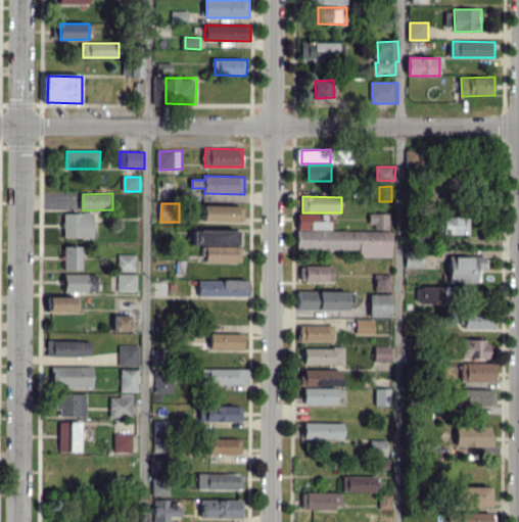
[(244,223),(244,206),(205,205),(205,222),(244,223)]
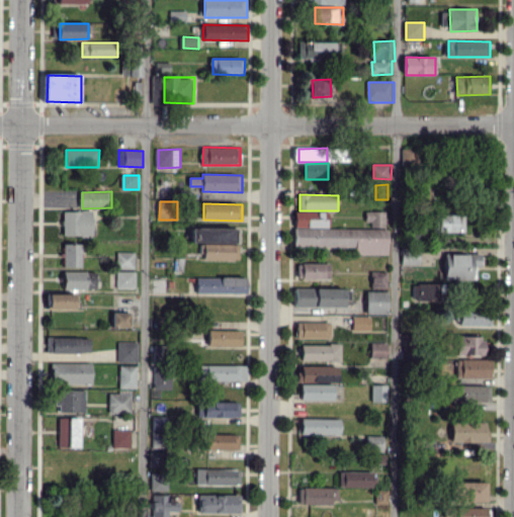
[(66,211),(66,236),(94,237),(94,211),(66,211)]
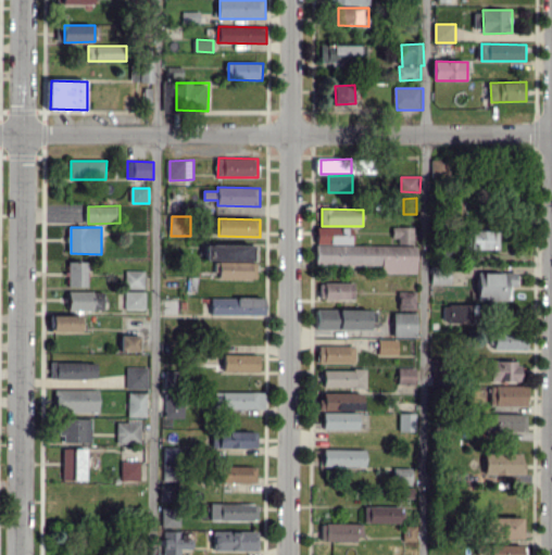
[(318,227),(318,244),(352,244),(353,228),(318,227)]
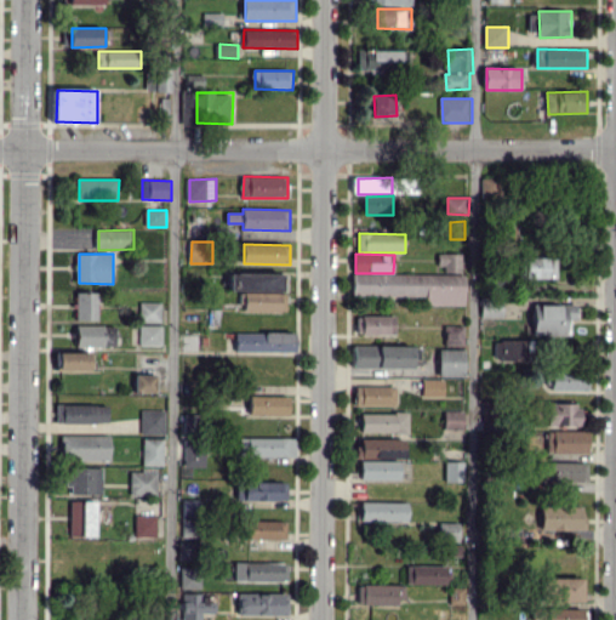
[(465,255),(441,254),(441,271),(465,271),(465,255)]
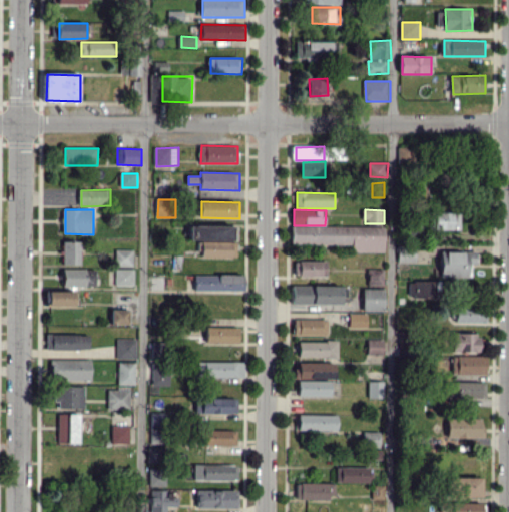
[(462,230),(462,214),(435,213),(435,229),(462,230)]
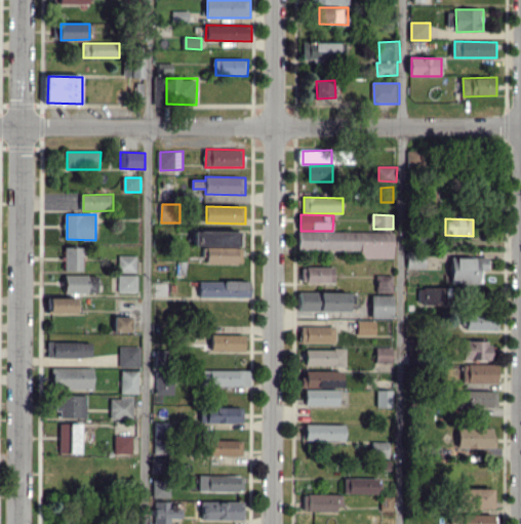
[(209,264),(244,264),(244,247),(245,232),(196,231),(196,246),(209,246),(209,264)]
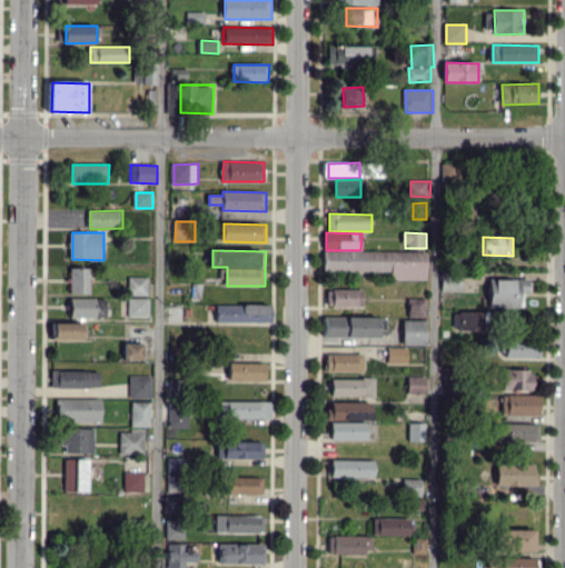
[(428,252),(325,251),(325,273),(428,276),(428,252)]
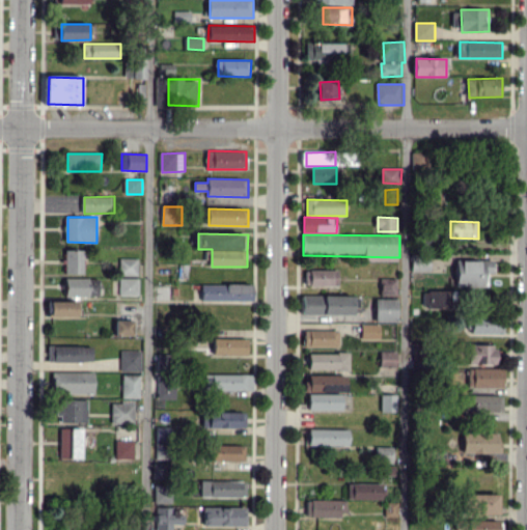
[(86,274),(86,251),(67,250),(67,274),(86,274)]
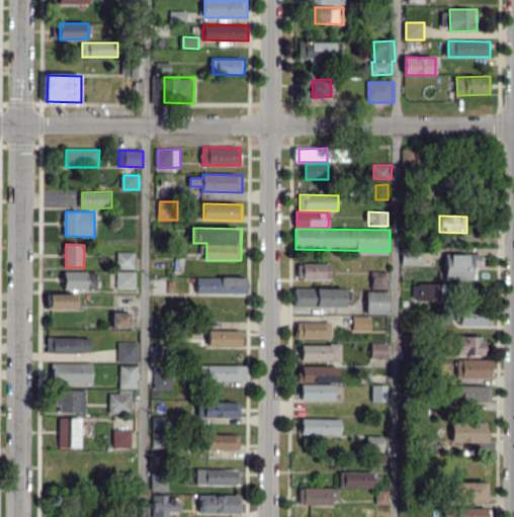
[(421,266),(422,249),(405,248),(404,265),(421,266)]
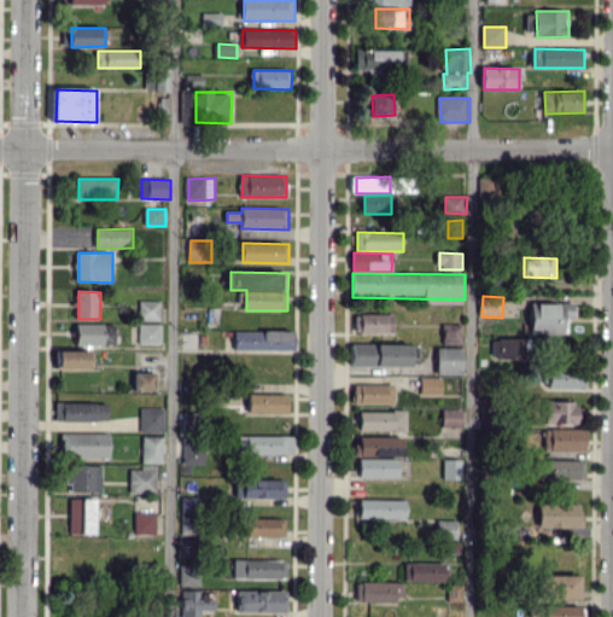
[(163,321),(163,301),(142,301),(141,321),(163,321)]
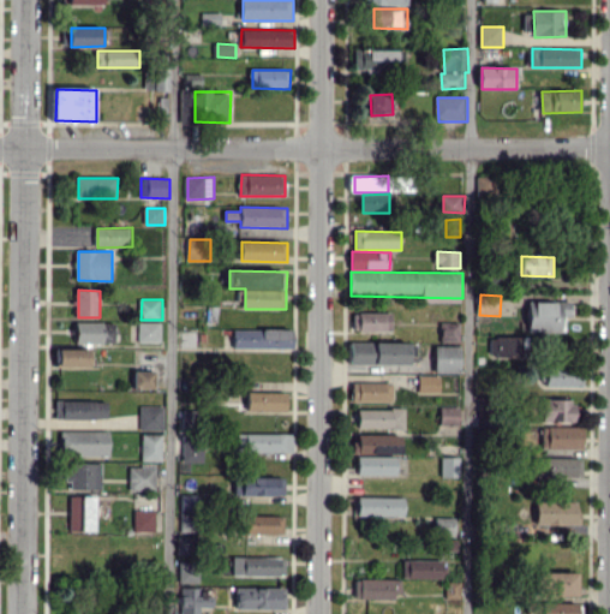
[(531,303),(531,333),(567,333),(567,315),(574,315),(574,302),(531,303)]
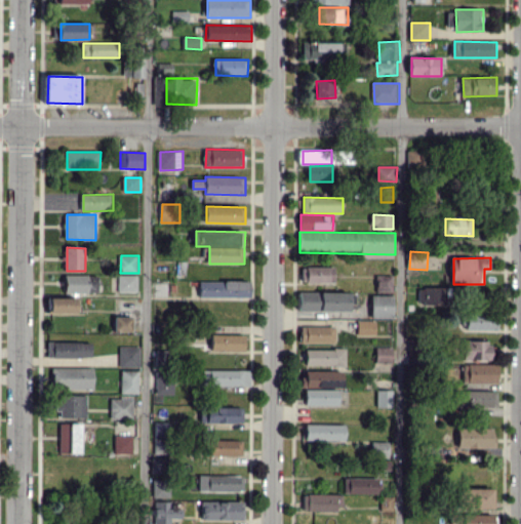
[(336,268),(305,267),(305,283),(336,284),(336,268)]
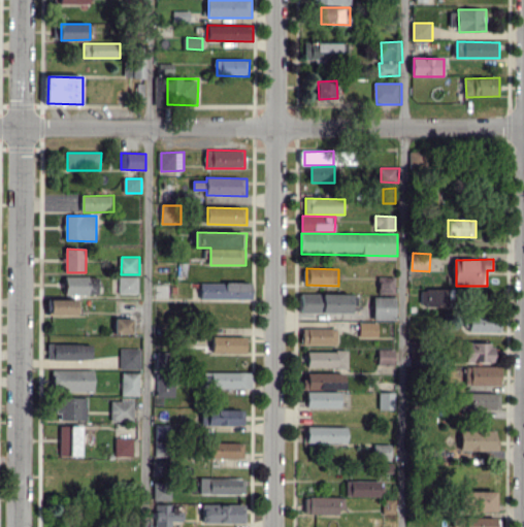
[(121,294),(140,295),(140,277),(121,276),(121,294)]
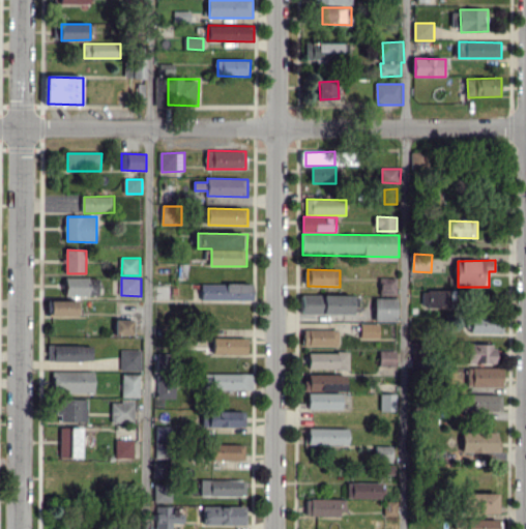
[(67,296),(101,295),(100,278),(67,278),(67,296)]
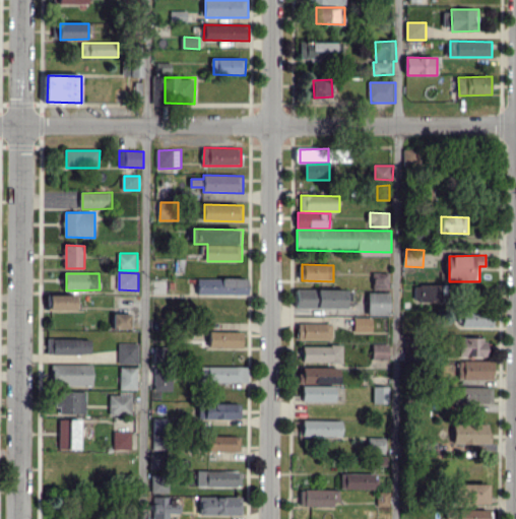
[(391,273),(375,273),(375,290),(391,289),(391,273)]
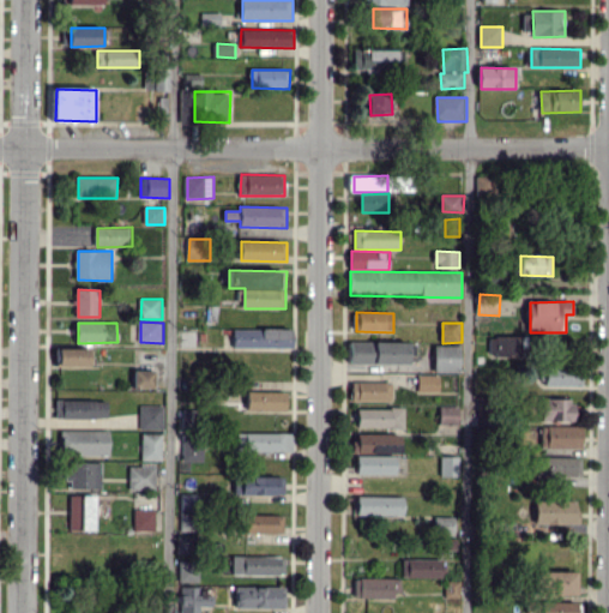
[(294,329),(235,330),(236,350),(295,349),(294,329)]
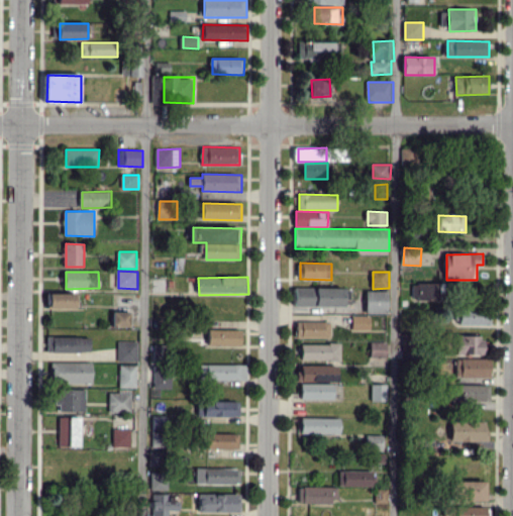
[(414,284),(414,299),(442,300),(442,284),(414,284)]
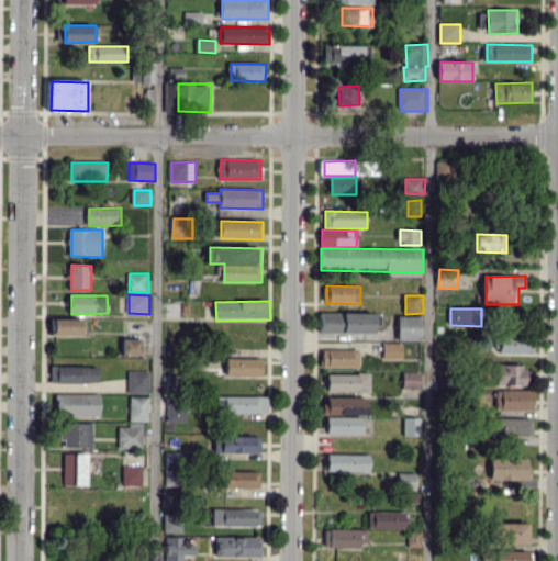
[(377,314),(323,313),(323,333),(376,335),(377,314)]
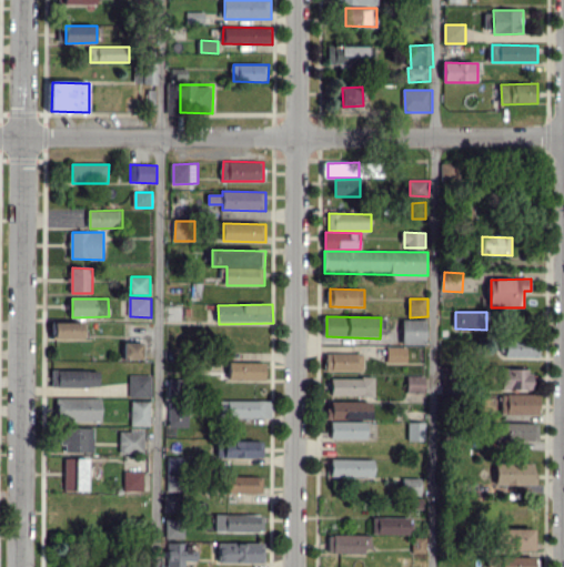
[(427,320),(404,320),(404,345),(427,346),(427,320)]
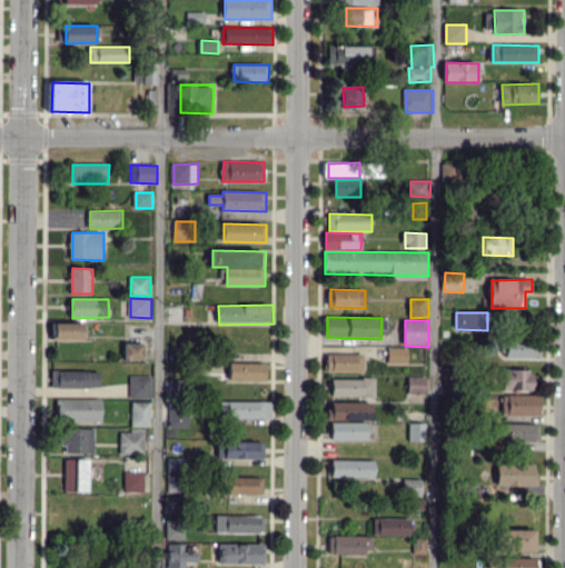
[(85,324),(56,322),(55,340),(83,340),(85,324)]
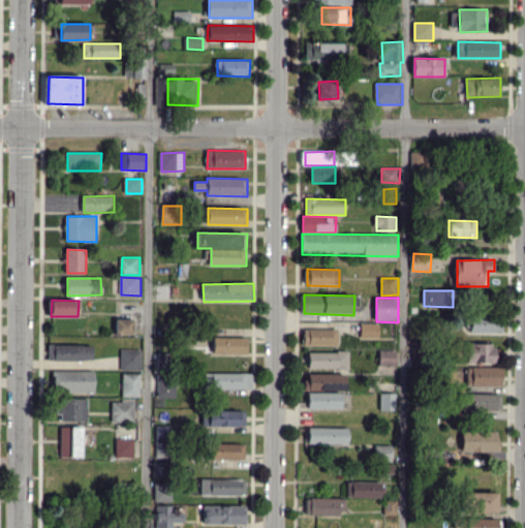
[(471,334),(503,333),(503,316),(471,317),(471,334)]
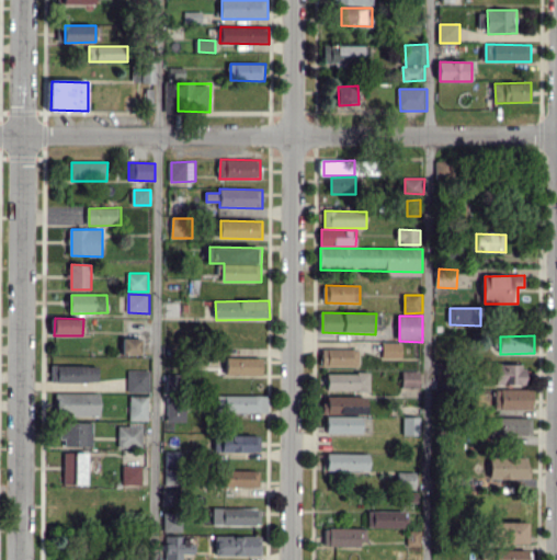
[(143,339),(125,339),(124,355),(143,355),(143,339)]
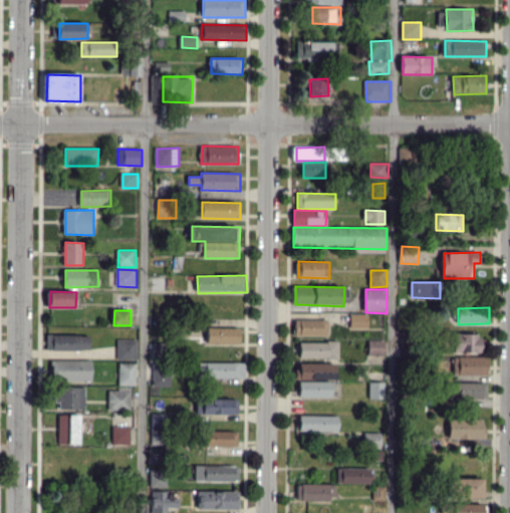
[(369,328),(369,315),(352,315),(352,328),(369,328)]
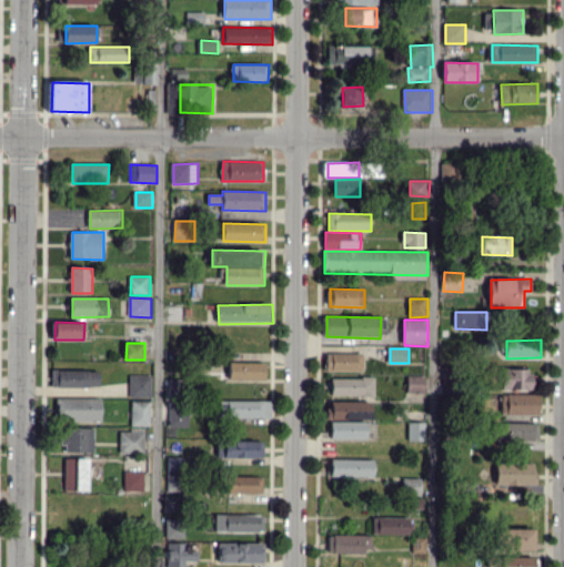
[(365,354),(328,354),(326,371),(365,372),(365,354)]
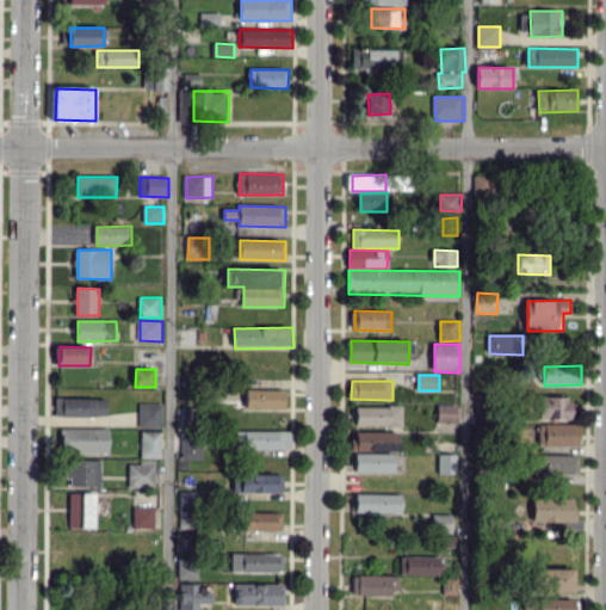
[(286,390),(247,389),(247,408),(286,408),(286,390)]
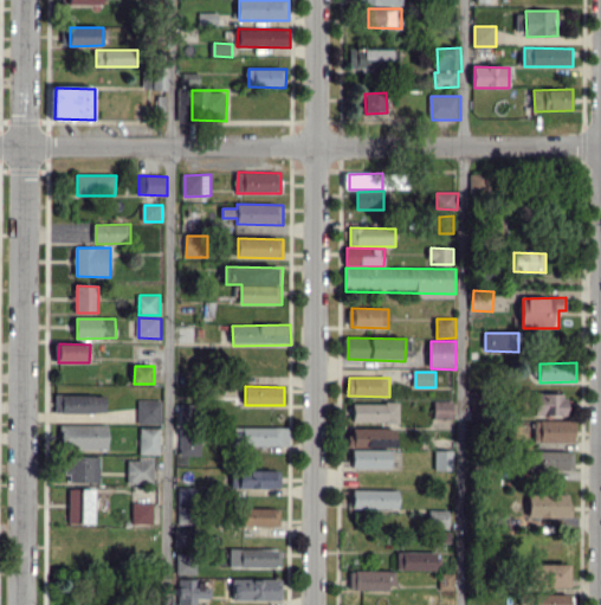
[(536,416),(569,417),(569,396),(536,394),(536,416)]
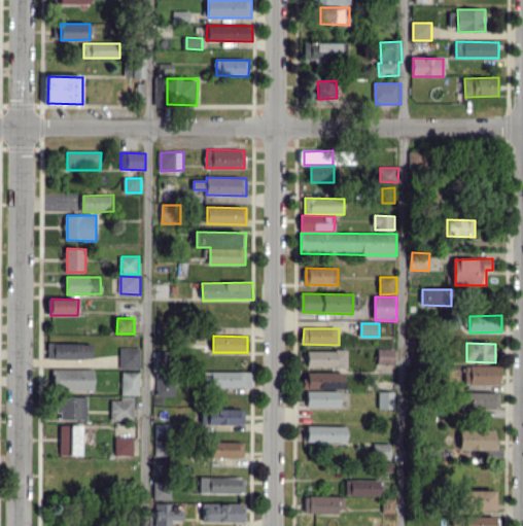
[(95,358),(94,344),(50,344),(50,359),(95,358)]
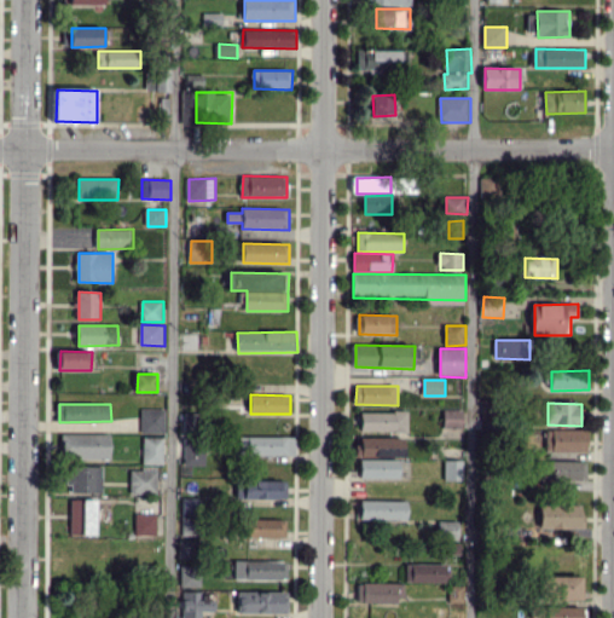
[(168,433),(168,409),(144,410),(144,434),(168,433)]
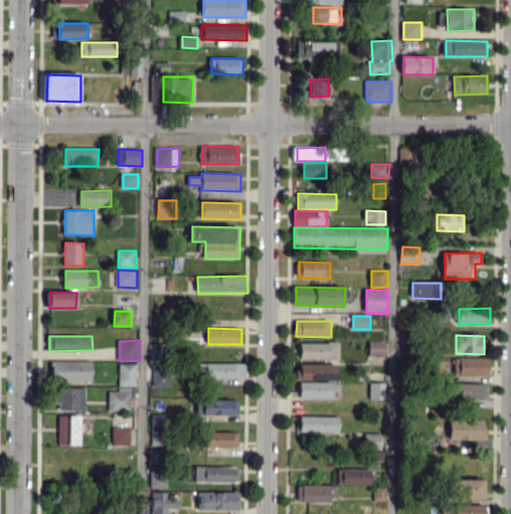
[(386,341),(370,341),(370,357),(386,357),(386,341)]
